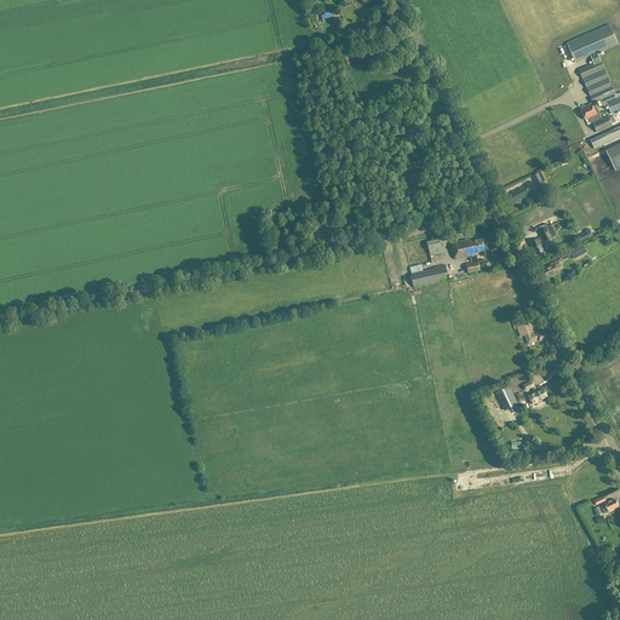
[(575,63),(618,45),(608,26),(567,44),(575,63)]
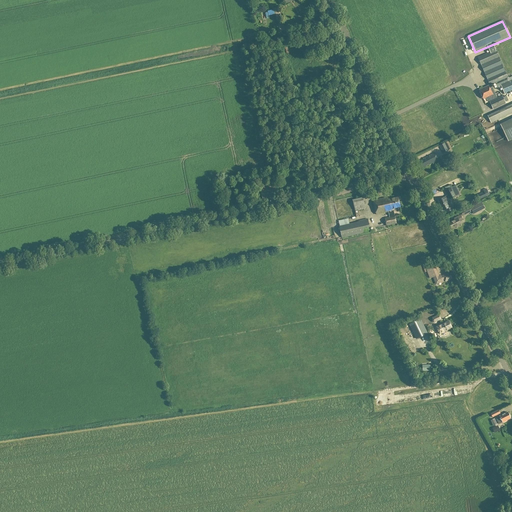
[(308,55),(324,51),(322,42),(305,46),(308,55)]
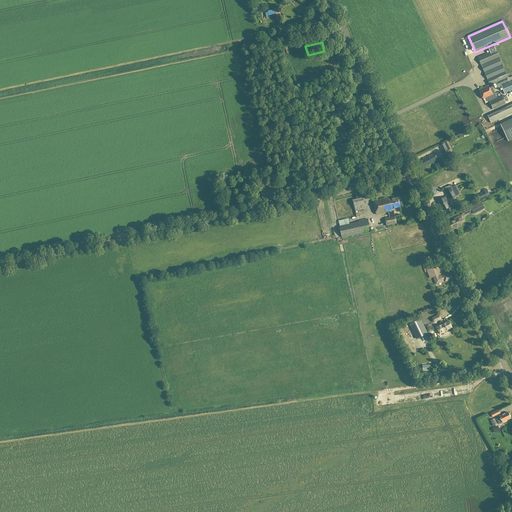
[(495,83),(496,86),(497,89),(501,87),(505,94),(511,91),(511,76),(509,78),(509,77),(507,78),(495,50),(477,58),(490,86),(495,83)]
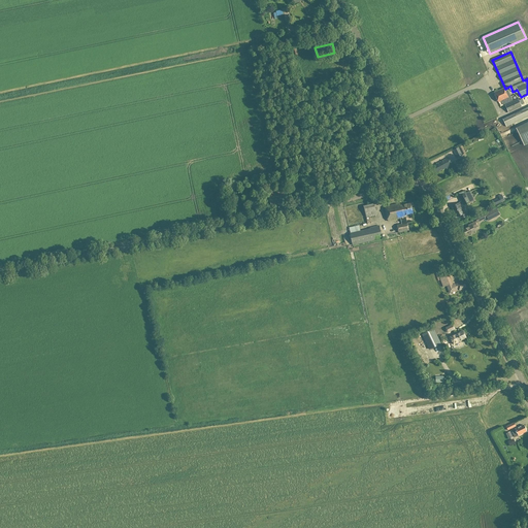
[(494,93),(498,102),(502,100),(504,104),(512,100),(507,90),(504,92),(503,89),(494,93)]
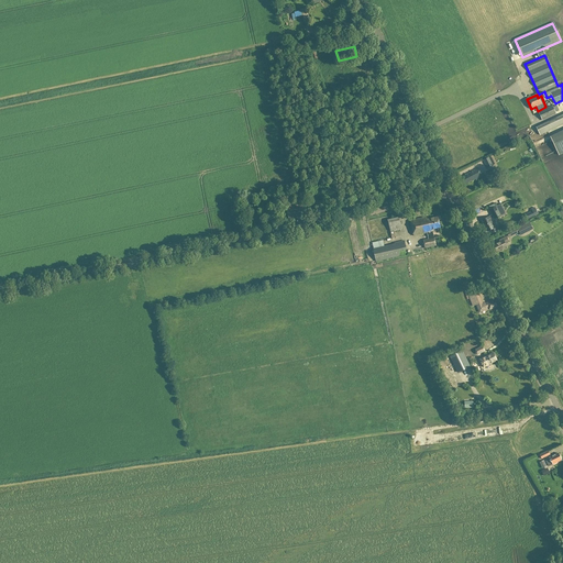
[(538,112),(542,120),(555,113),(552,106),(538,112)]
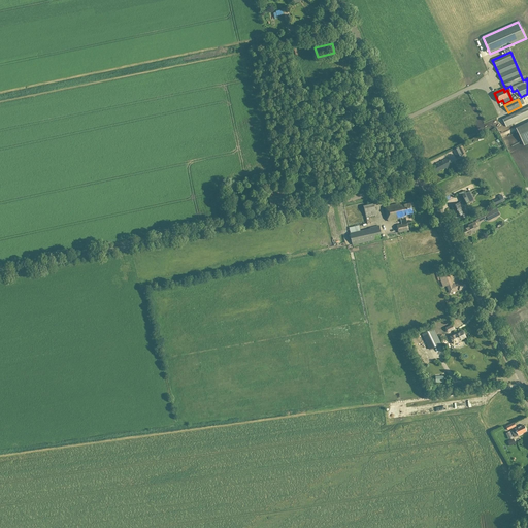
[(517,122),(514,114),(502,120),(506,127),(517,122)]
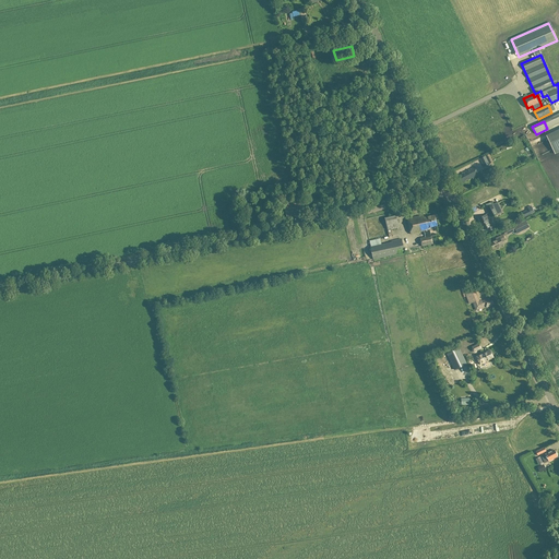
[(489,155),(479,159),(484,168),(489,165),(489,164),(492,163),(489,155)]
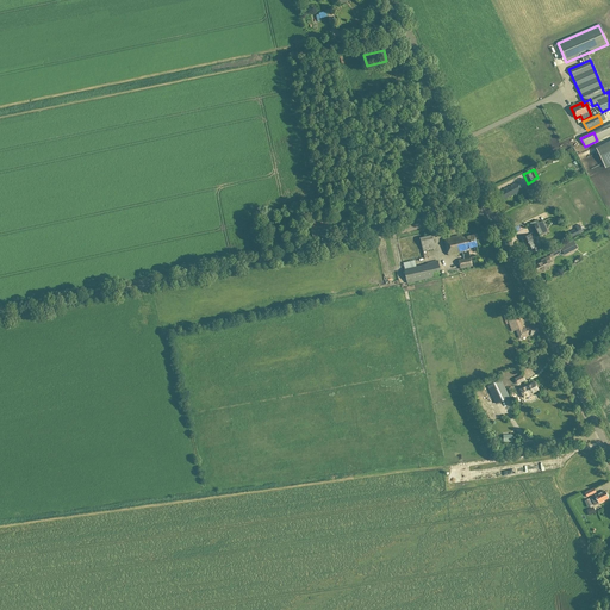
[(504,198),(504,199),(512,194),(514,195),(522,191),(517,182),(504,190),(499,193),(502,198),(504,198)]
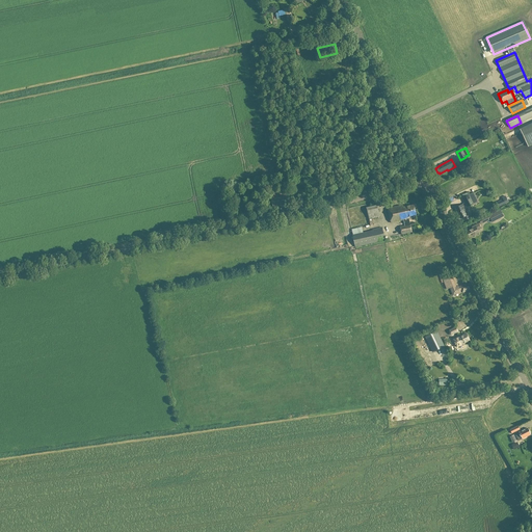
[(469,195),(462,198),(467,208),(473,205),(469,195)]
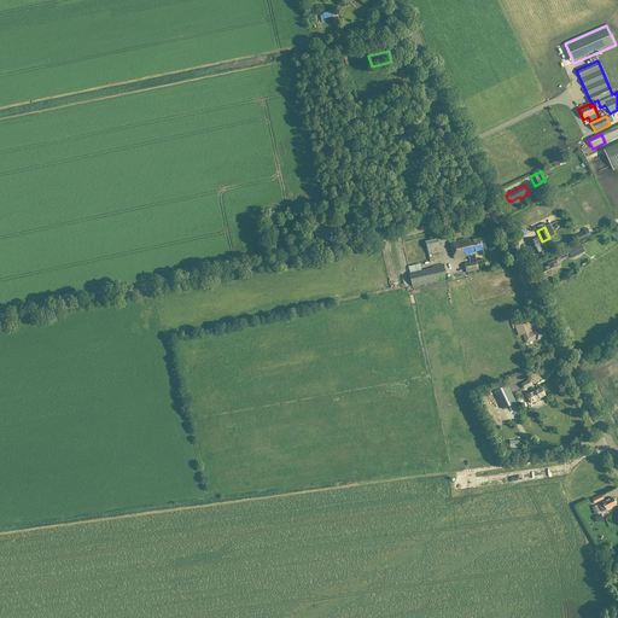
[(467,242),(467,238),(450,242),(454,260),(468,256),(470,262),(465,263),(466,272),(478,269),(474,251),(483,250),(481,238),(467,242)]
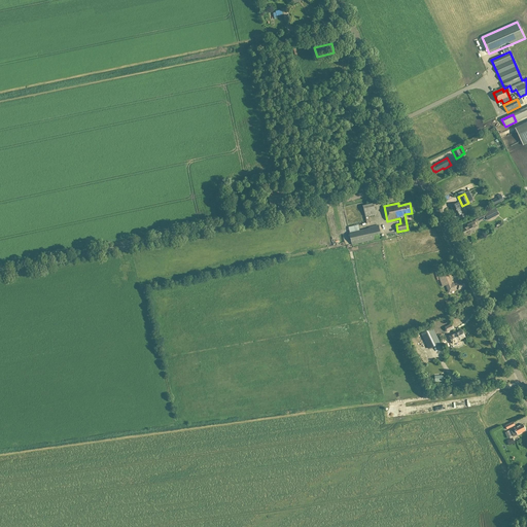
[(464,215),(463,213),(458,203),(451,206),(455,217),(458,215),(459,217),(464,215)]
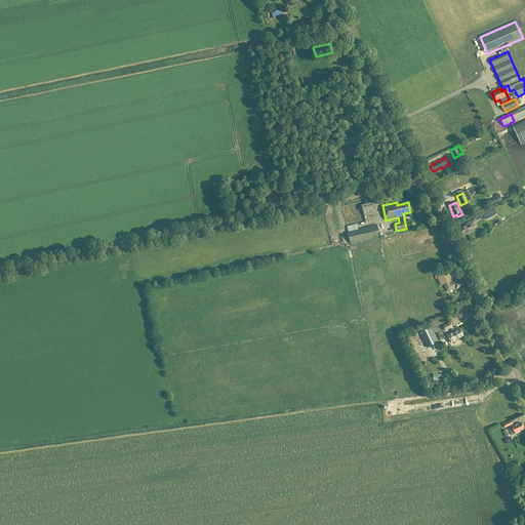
[(364,216),(374,214),(371,203),(361,205),(364,216)]
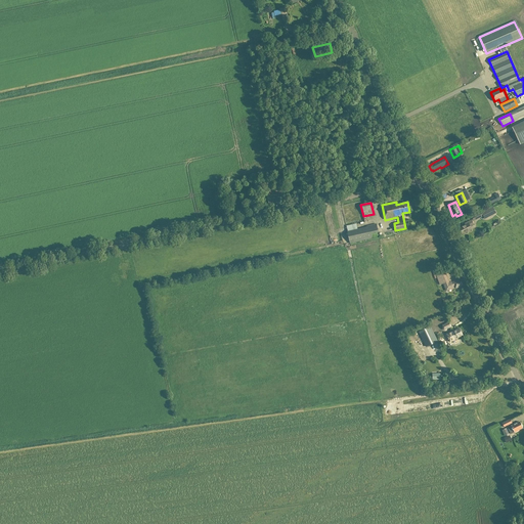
[(482,214),(484,219),(492,215),(489,210),(482,214)]
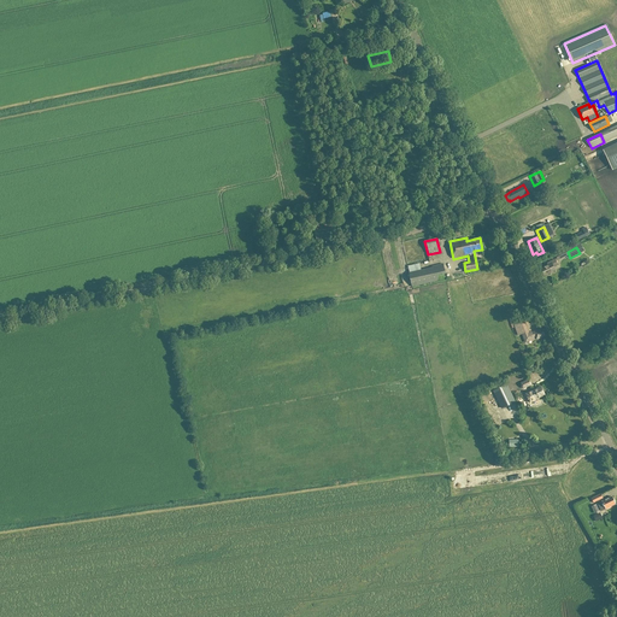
[(554,259),(548,263),(548,264),(540,269),(544,276),(554,270),(553,268),(557,265),(554,259)]
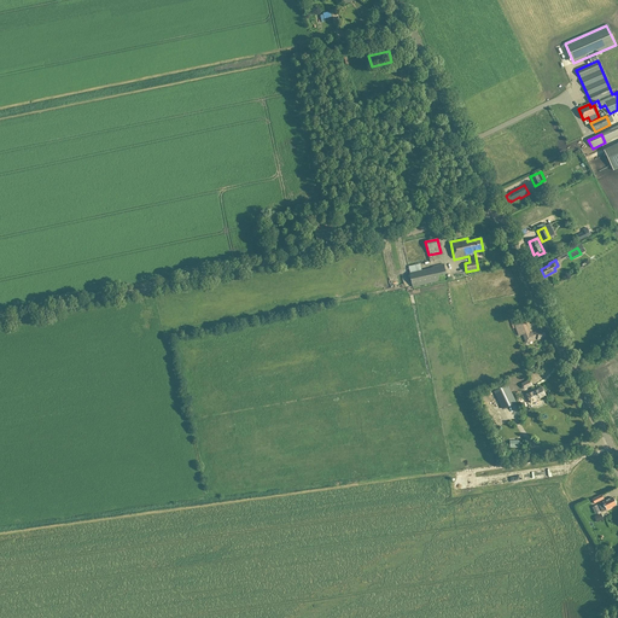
[(447,279),(444,266),(421,270),(420,264),(408,267),(409,274),(413,287),(447,279)]
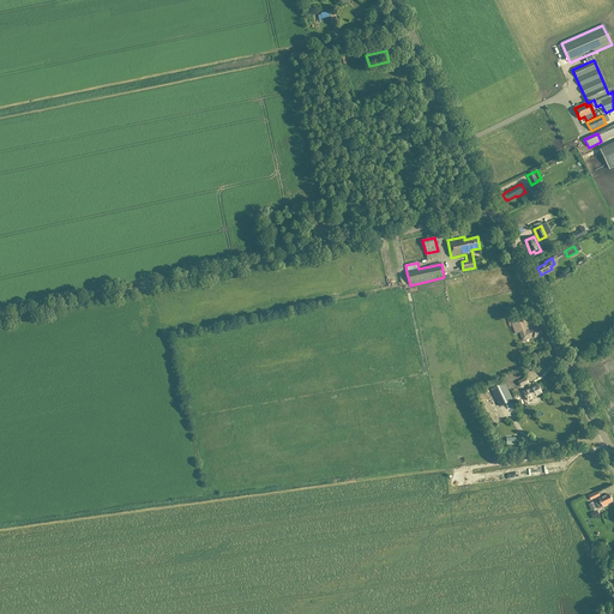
[(534,338),(542,335),(539,326),(527,332),(521,320),(511,324),(516,333),(519,332),(523,341),(531,337),(531,336),(533,335),(534,338)]
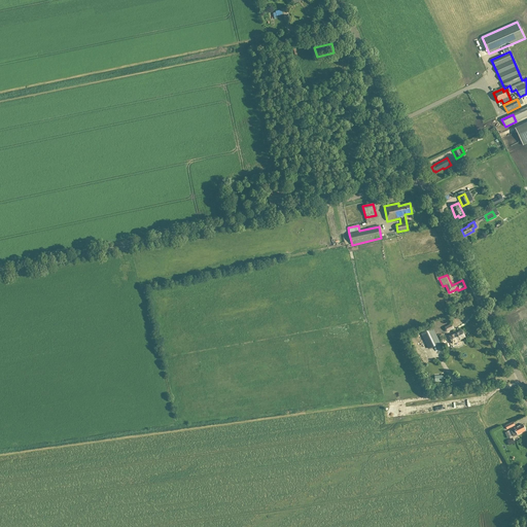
[(441,344),(432,328),(421,334),(428,349),(441,344)]
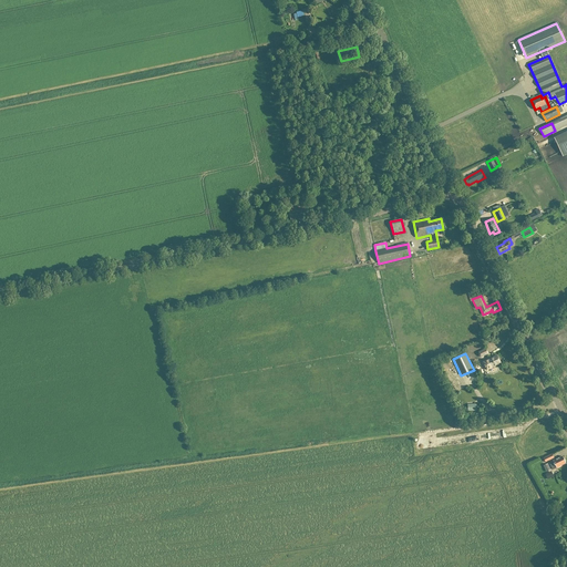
[(490,369),(501,363),(496,356),(486,360),(490,369)]
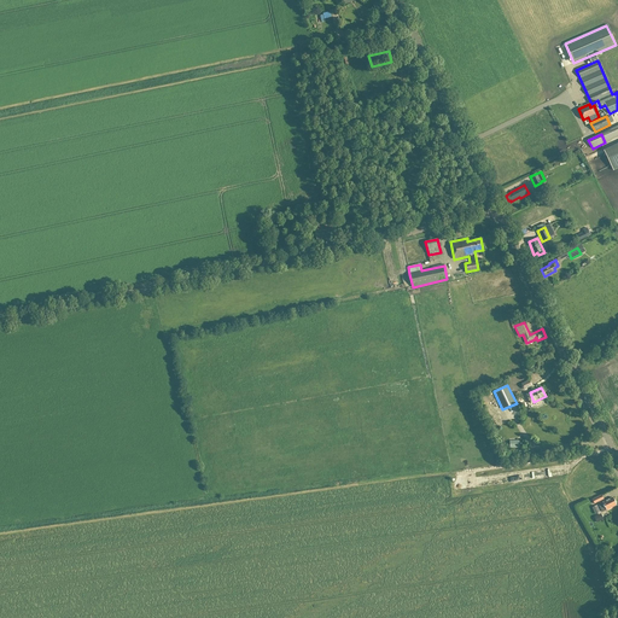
[(612,497),(598,505),(601,512),(616,505),(612,497)]
